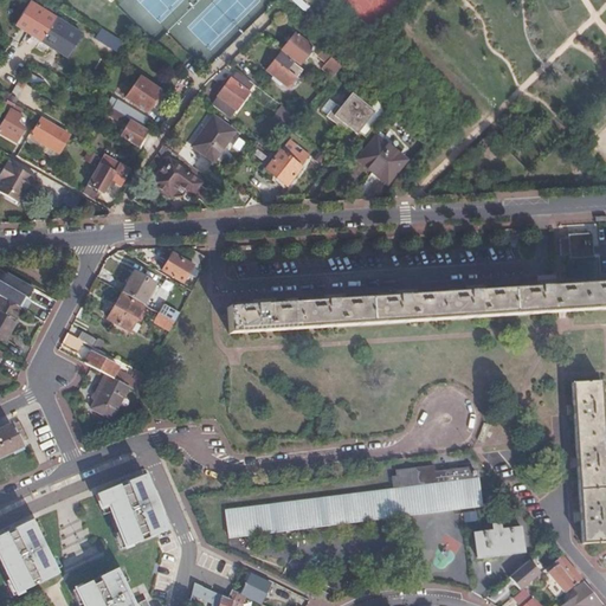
[(15,24),(32,34),(42,40),(56,18),(30,1),(15,24)]
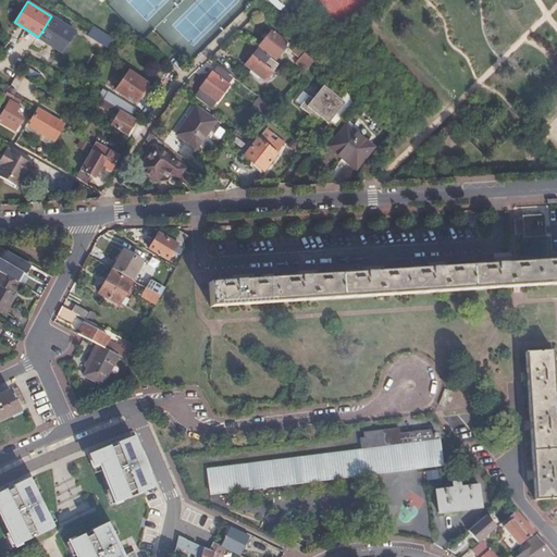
[(51,16),(38,37),(46,41),(62,52),(75,32),(51,16)]
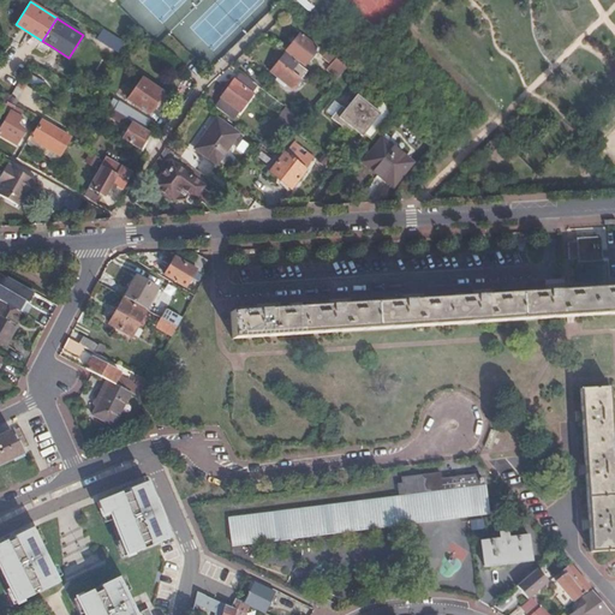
[(119,55),(125,46),(102,31),(97,41),(119,55)]
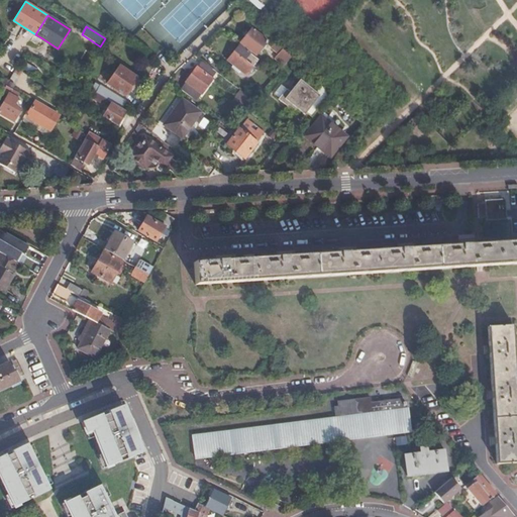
[(251,29),(240,43),(255,56),(267,42),(251,29)]
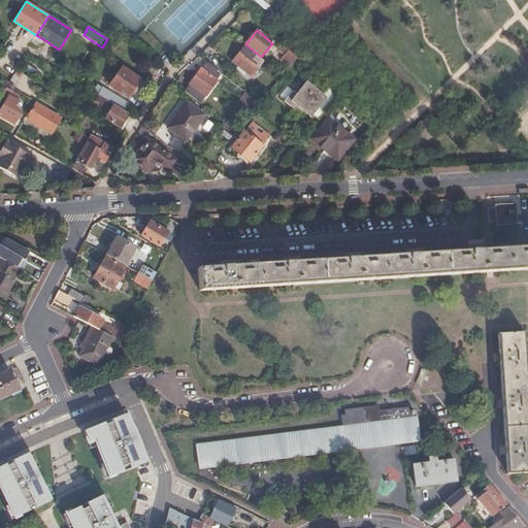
[(288,69),(297,58),(281,44),(275,51),(282,56),(277,61),(288,69)]
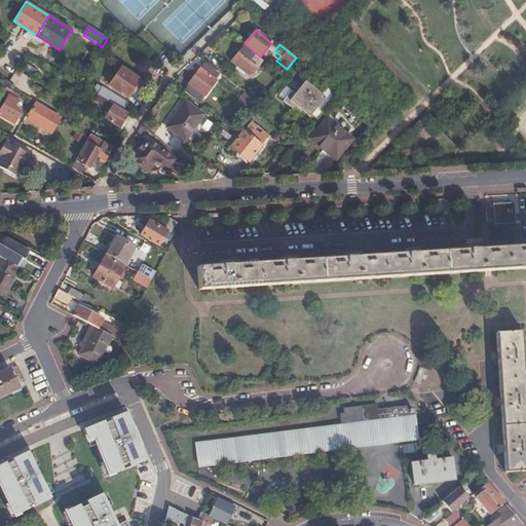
[(243,47),(232,61),(251,76),(262,62),(243,47)]
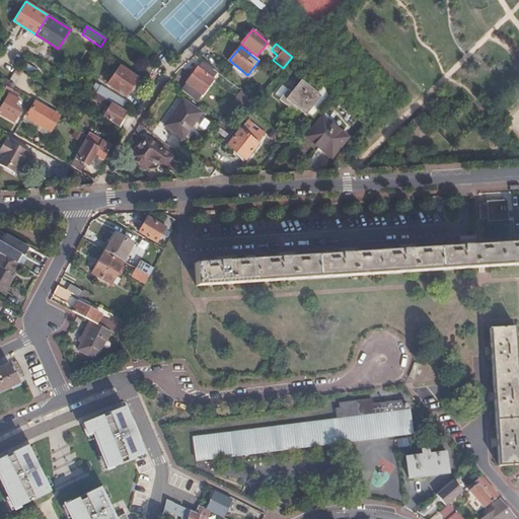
[(187,82),(181,88),(196,99),(201,93),(201,94),(213,79),(211,77),(214,73),(202,63),(198,68),(197,68),(193,65),(187,73),(191,75),(186,81),(187,82)]
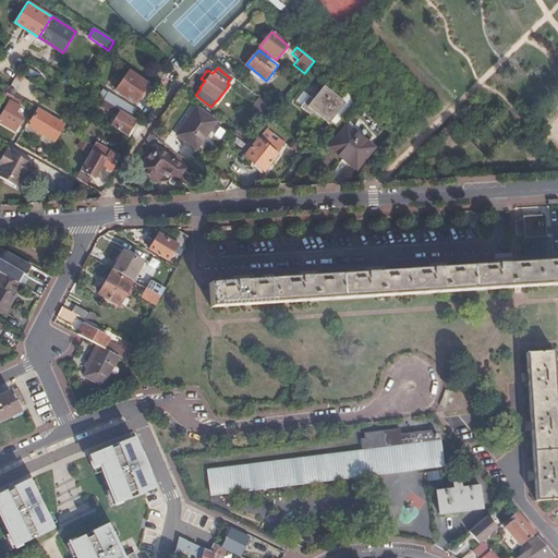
[(130,70),(116,89),(134,104),(148,84),(130,70)]
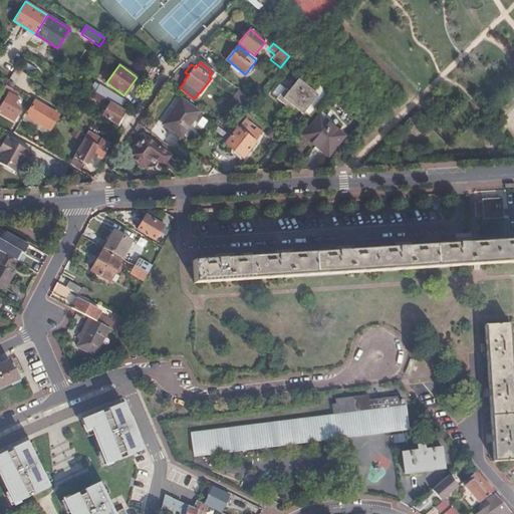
[(308,117),(326,95),(320,85),(313,92),(298,80),(287,92),(284,89),(277,98),(276,99),(290,111),(294,107),(301,113),(302,111),(308,117)]
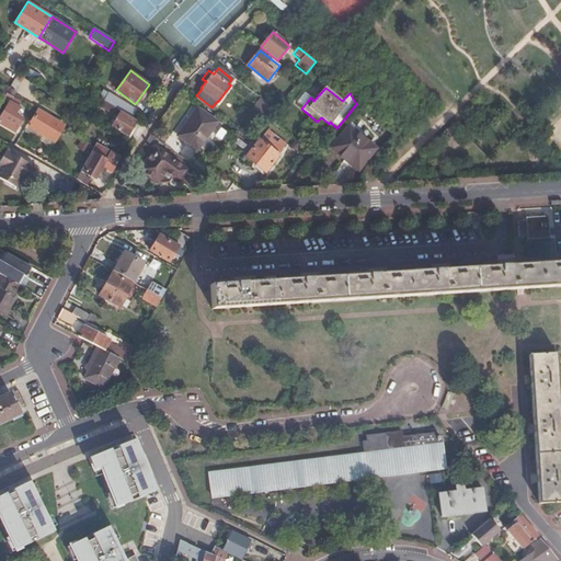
[(296,102),(302,107),(310,98),(304,93),(296,102)]
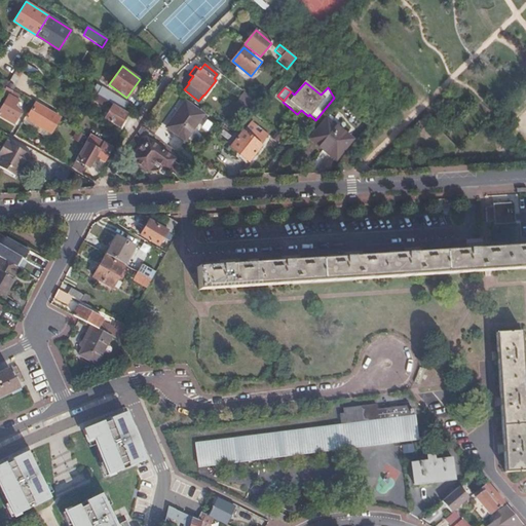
[(101,88),(97,96),(110,103),(110,102),(112,99),(107,95),(108,91),(101,88)]
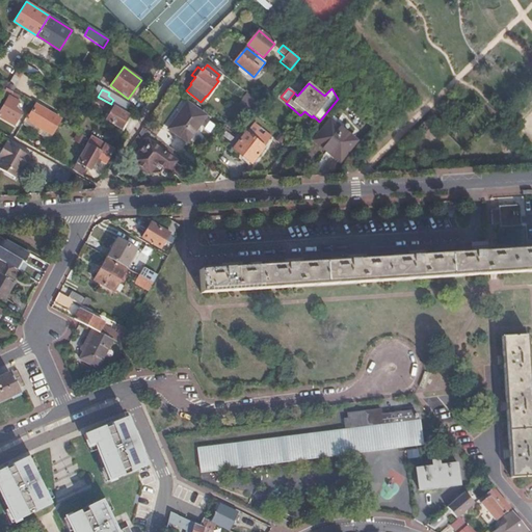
[(242,104),(254,113),(261,104),(249,96),(242,104)]
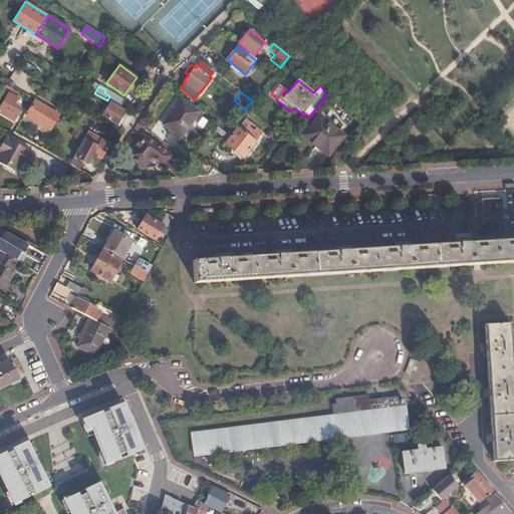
[(107,100),(94,93),(92,96),(103,103),(107,100)]
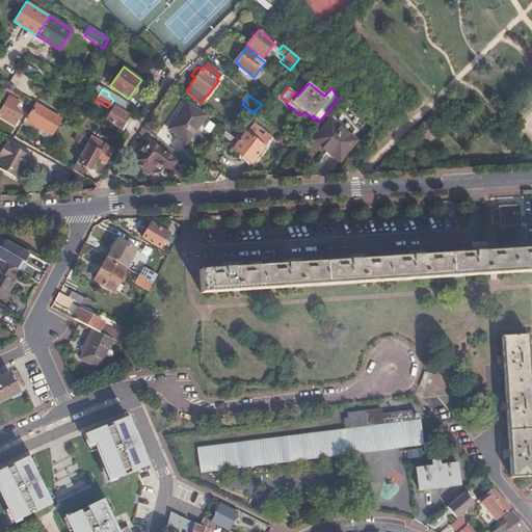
[(0,114),(0,117),(6,122),(14,126),(21,114),(14,110),(18,105),(9,100),(0,114)]
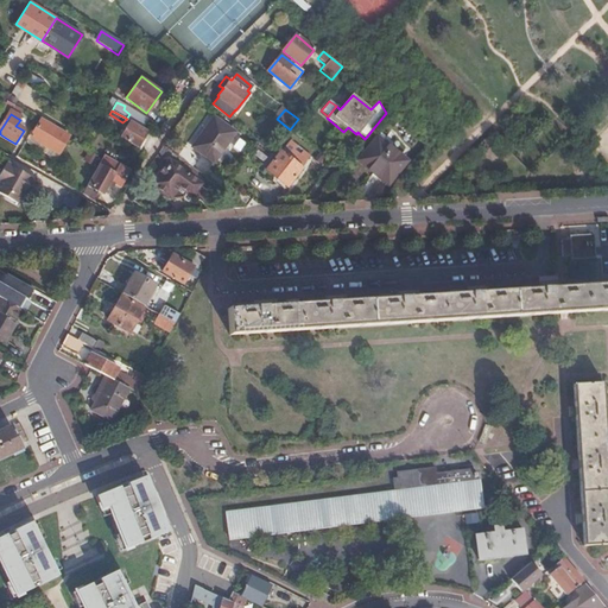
[(214,118),(192,147),(214,163),(236,133),(214,118)]
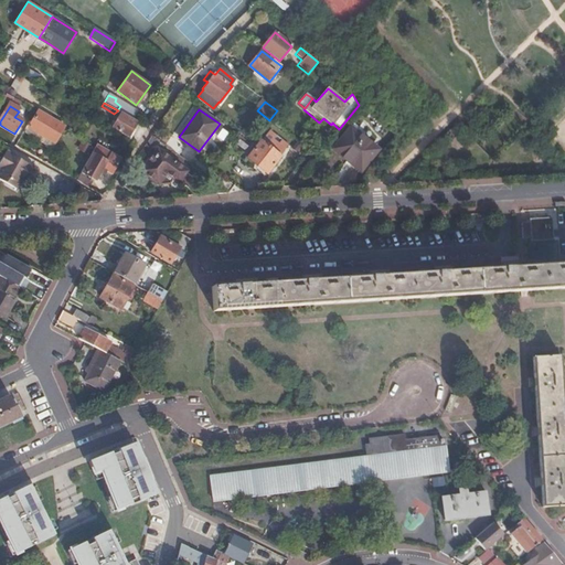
[(39,113),(30,128),(56,144),(66,128),(39,113)]
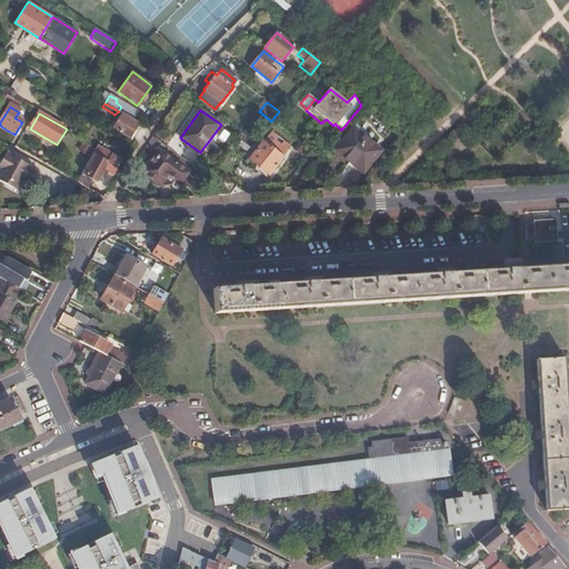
[(115,130),(130,139),(139,122),(125,115),(115,130)]
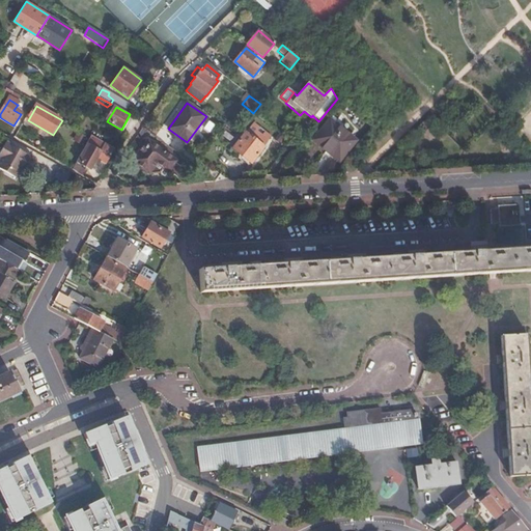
[(328,119),(311,140),(337,162),(355,141),(328,119)]
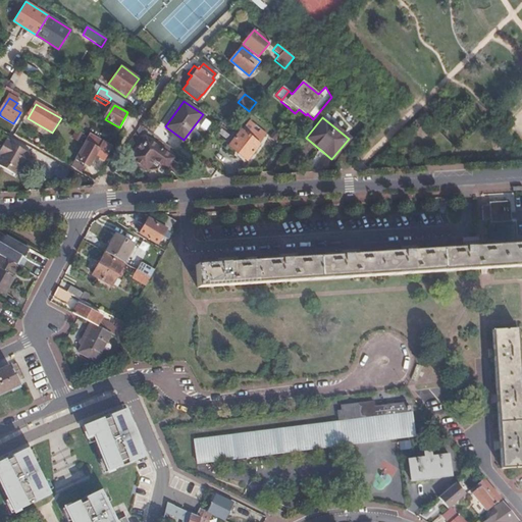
[(249,121),(246,125),(262,138),(265,134),(249,121)]
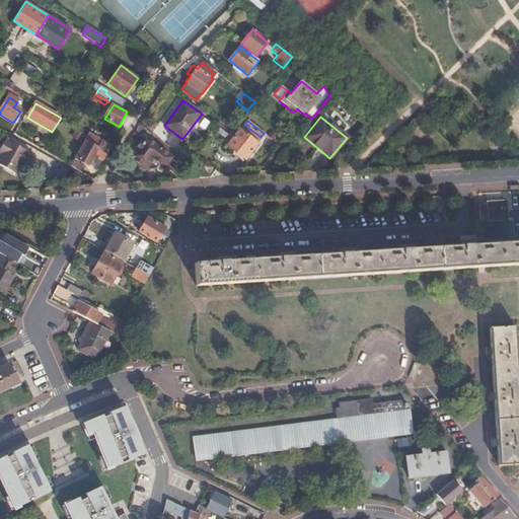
[(261,137),(244,125),(240,131),(239,130),(226,146),(244,160),(257,144),(256,143),(261,137)]
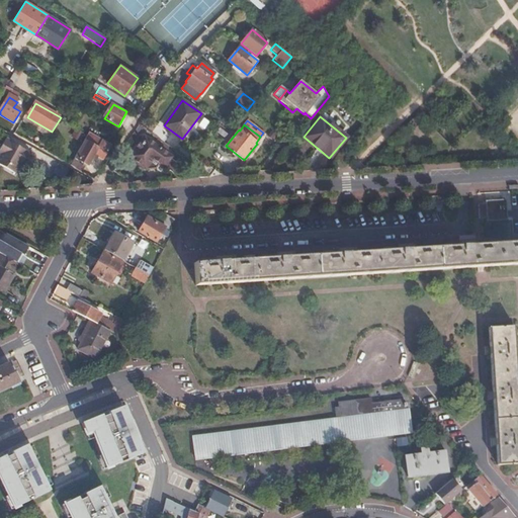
[(90,135),(76,158),(89,165),(95,155),(103,159),(110,147),(90,135)]
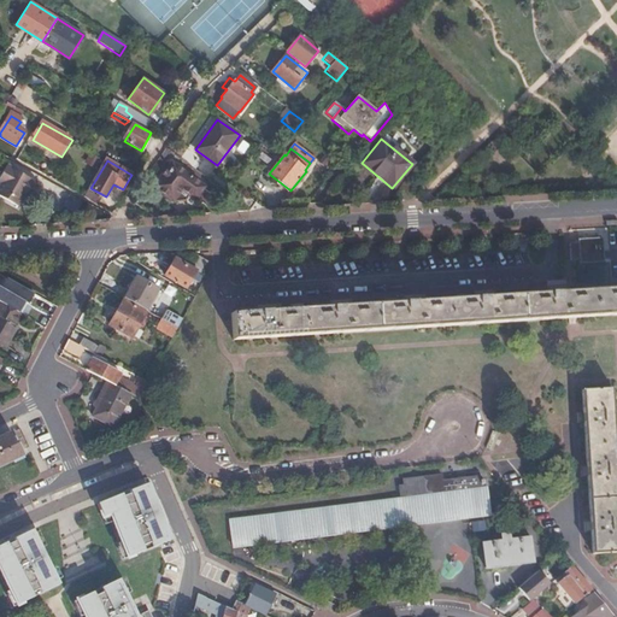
[(6,178),(0,188),(0,194),(21,206),(27,195),(30,198),(34,191),(39,182),(9,165),(3,177),(6,178)]
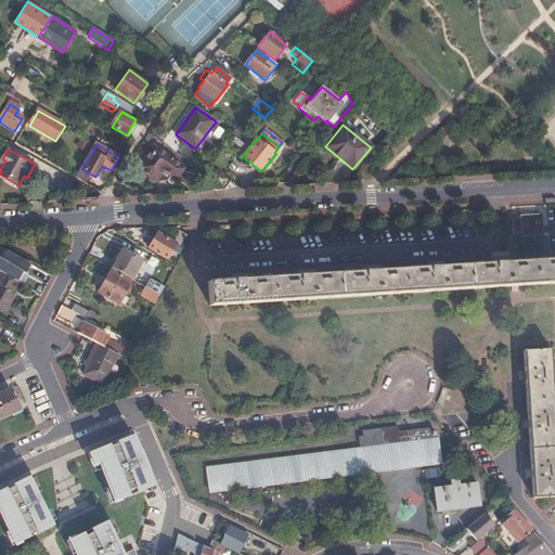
[(175,181),(182,169),(169,159),(154,149),(138,169),(157,183),(166,182),(169,178),(175,181)]
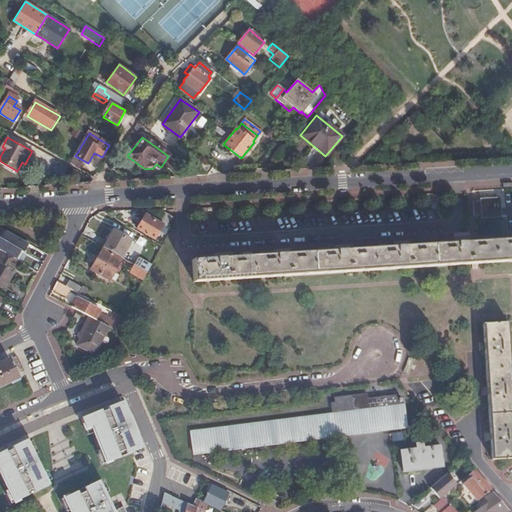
[(168,156),(173,150),(161,141),(156,147),(168,156)]
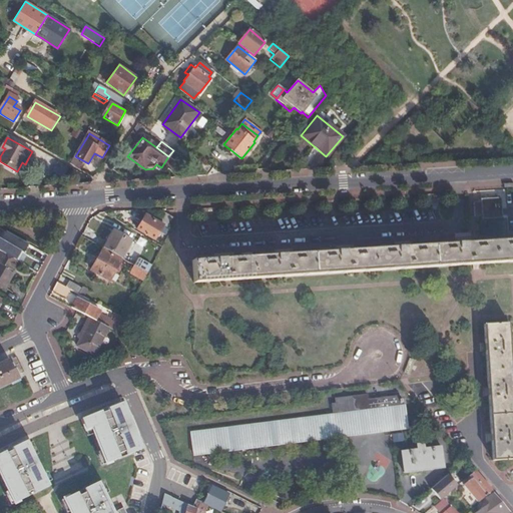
[(502,218),(501,198),(481,200),(481,202),(474,203),(475,217),(482,217),(482,219),(502,218)]
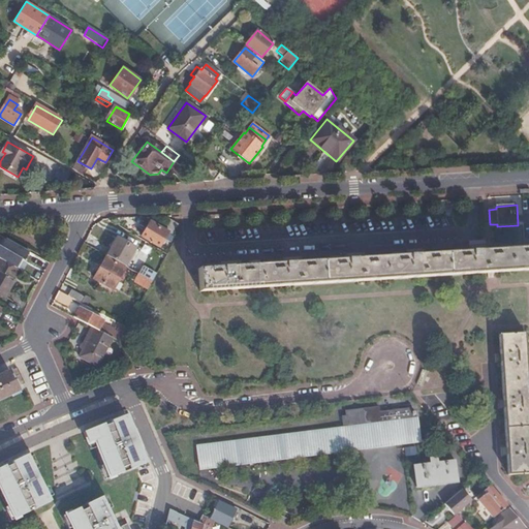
[(167,219),(161,228),(170,235),(177,225),(167,219)]
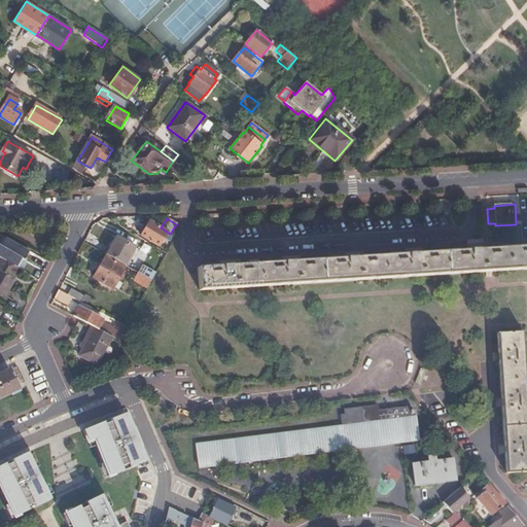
[(161,227),(150,221),(142,236),(159,246),(165,237),(171,240),(173,236),(170,234),(161,227)]
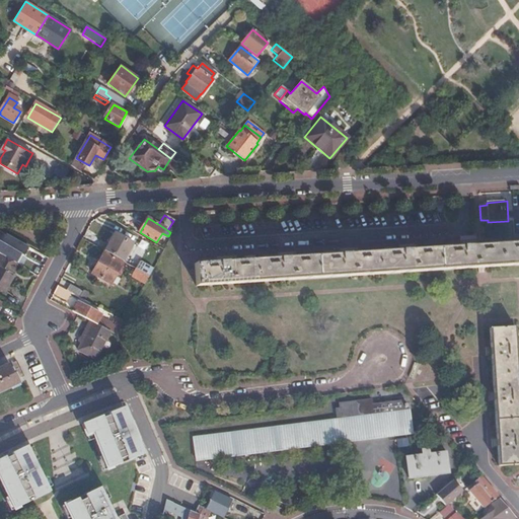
[(32,255),(35,252),(21,244),(0,231),(0,249),(15,258),(21,248),(32,255)]
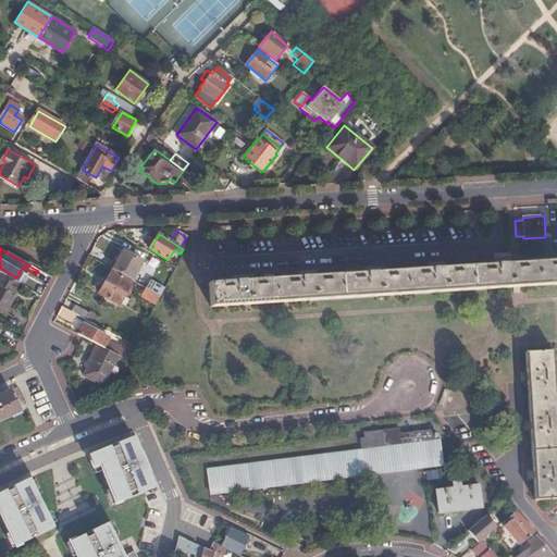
[(122,249),(112,268),(133,279),(143,260),(122,249)]
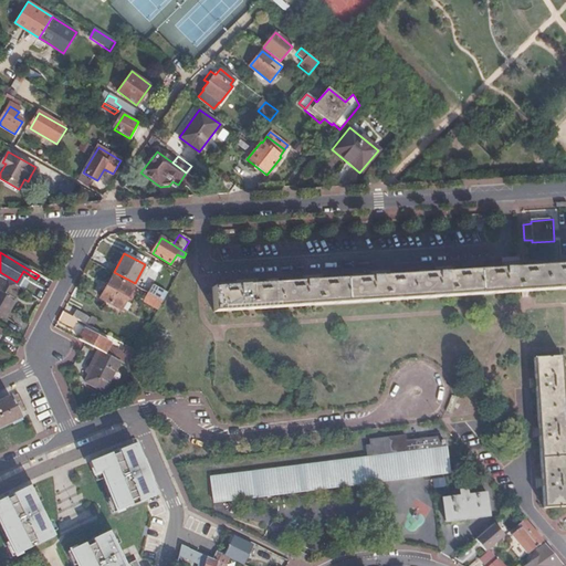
[(212,305),(213,312),(329,304),(447,297),(565,289),(565,263),(517,268),(517,262),(501,262),(501,269),(451,272),(451,265),(433,266),(433,273),(384,275),(384,270),(368,271),(367,276),(318,280),(318,274),(301,275),(301,281),(252,284),(252,279),(236,280),(236,285),(211,287),(212,295),(203,295),(203,305),(212,305)]
